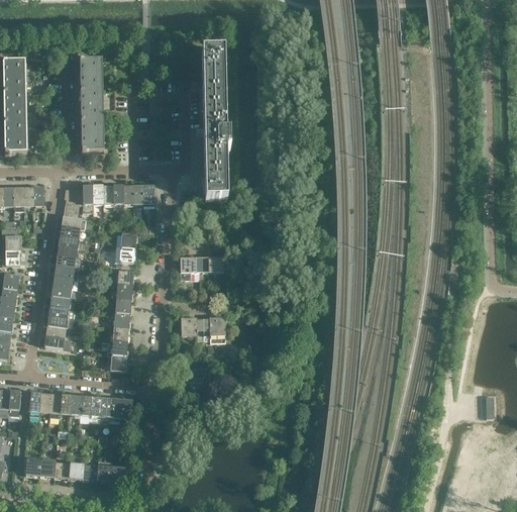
[(225,133),(223,50),(202,50),(202,77),(198,77),(198,84),(202,84),(204,150),(204,166),(205,200),(211,200),(211,199),(220,199),(220,200),(227,200),(225,149),(229,149),(229,133),(225,133)]
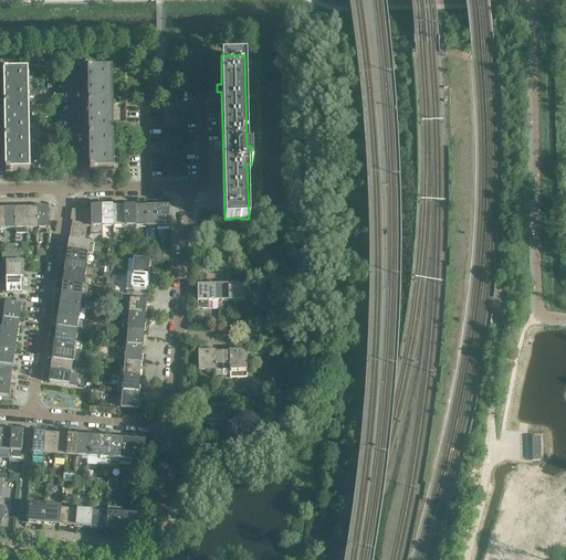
[(112,98),(112,82),(112,64),(91,65),(87,65),(87,98),(112,98)]
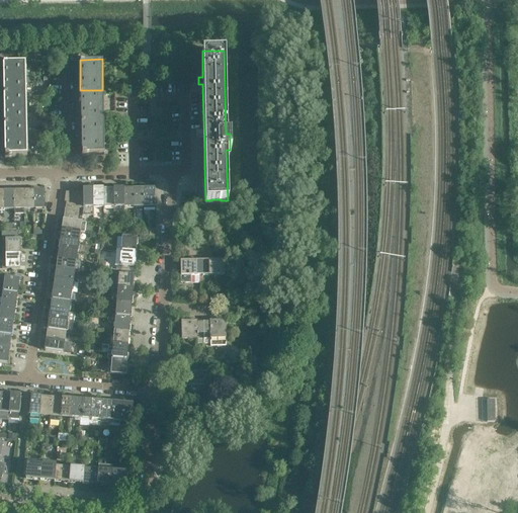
[(25,91),(25,76),(25,61),(6,61),(3,61),(3,92),(25,91)]
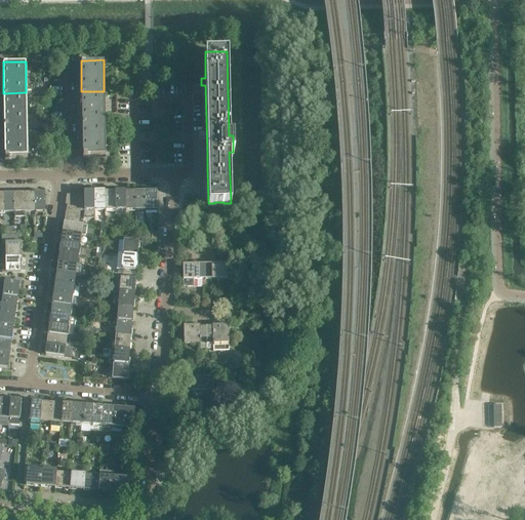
[(105,122),(105,107),(104,91),(81,91),(82,122),(105,122)]
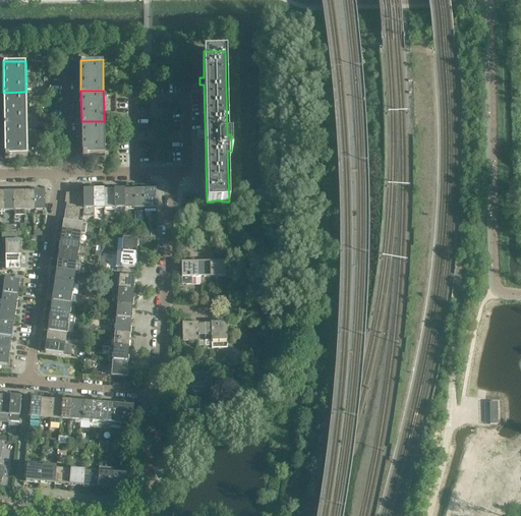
[(26,122),(26,107),(25,92),(3,93),(4,123),(26,122)]
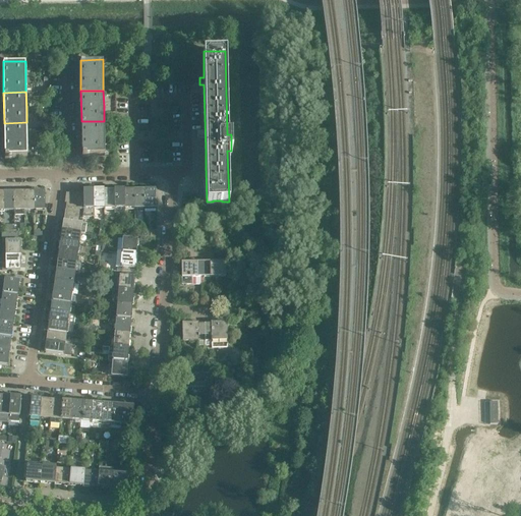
[(105,152),(104,136),(104,121),(81,121),(82,153),(85,153),(105,152)]
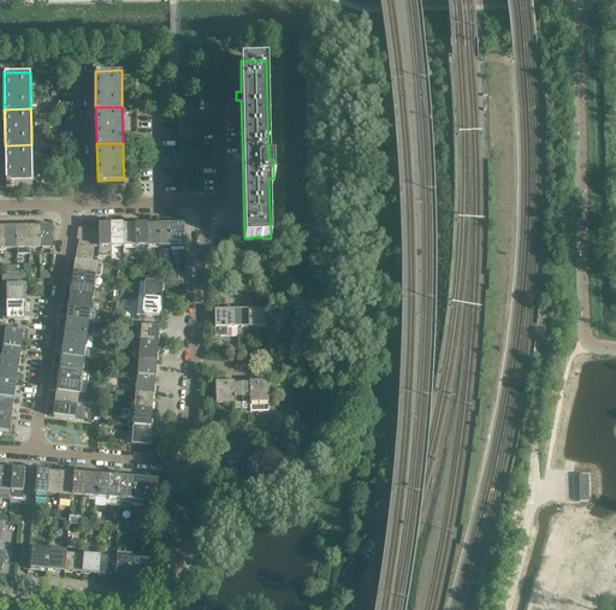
[(33,182),(31,163),(31,144),(5,146),(6,182),(10,182),(33,182)]
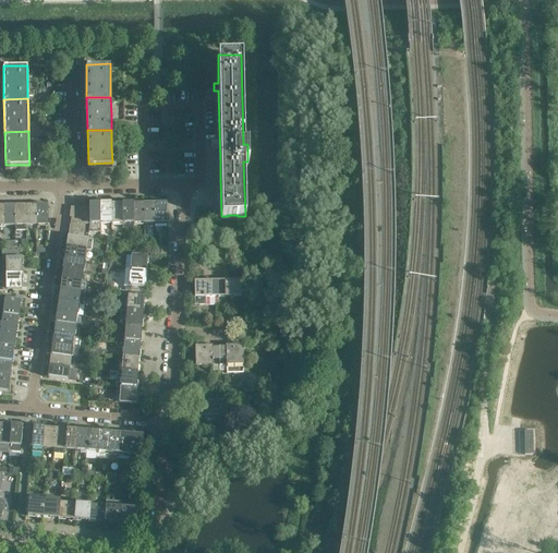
[(155,217),(155,199),(144,200),(144,218),(155,217)]
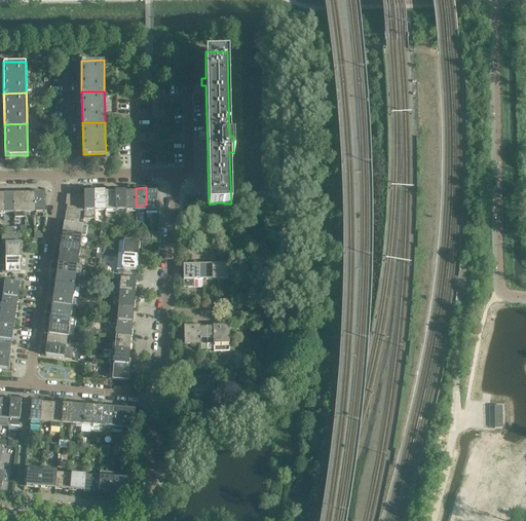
[(157,209),(156,187),(146,187),(146,205),(146,210),(157,209)]
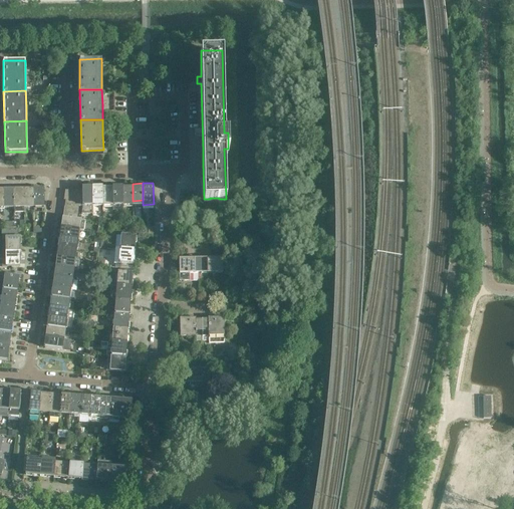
[(92,201),(92,184),(82,185),(82,186),(82,188),(82,202),(92,201)]
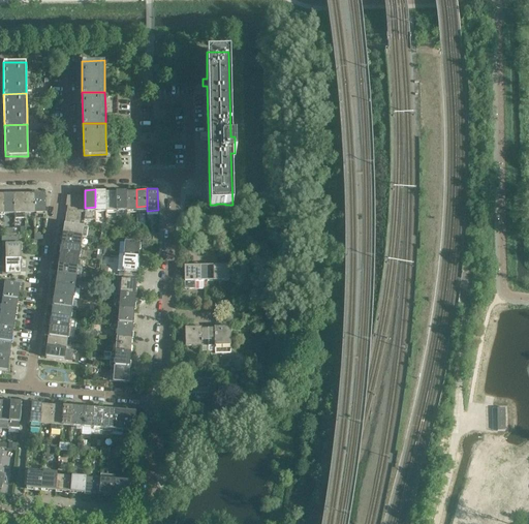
[(105,207),(105,189),(95,189),(95,207),(105,207)]
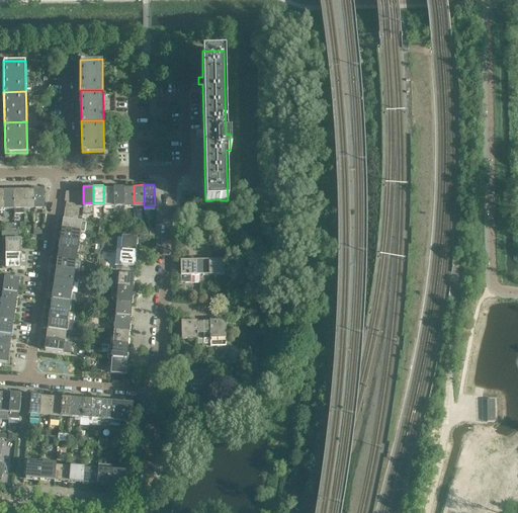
[(113,202),(113,185),(103,185),(103,202),(113,202)]
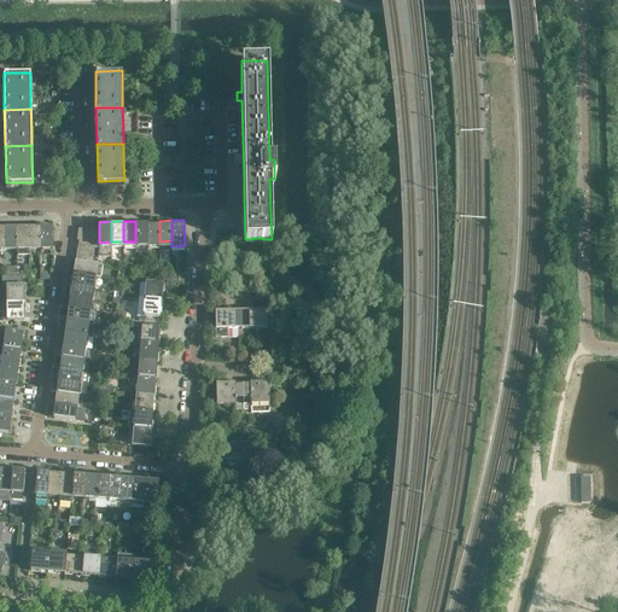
[(147,242),(147,221),(135,221),(135,242),(147,242)]
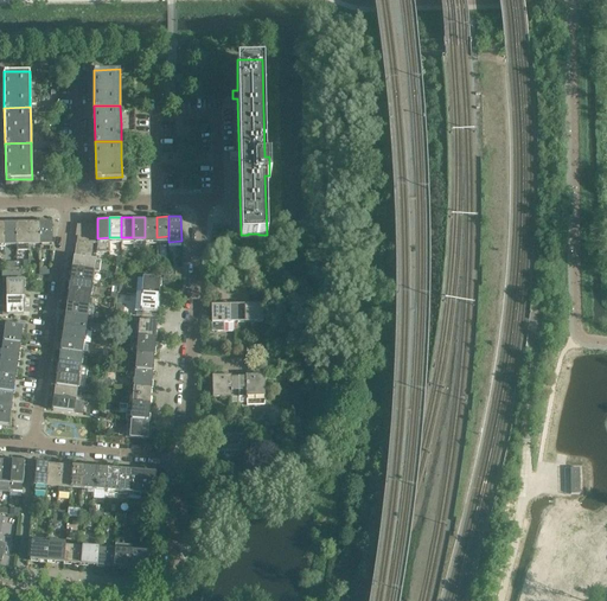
[(157,237),(157,217),(145,217),(145,237),(157,237)]
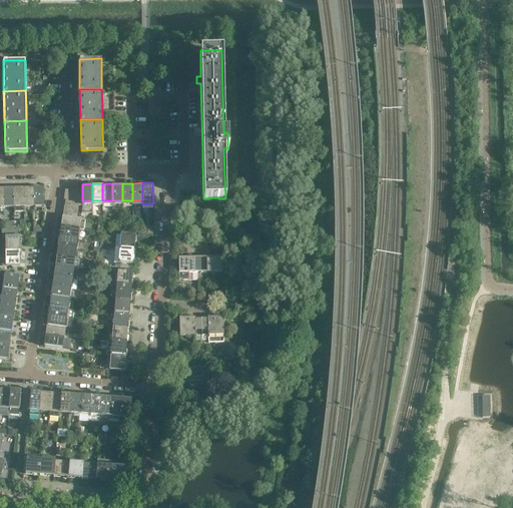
[(33,202),(33,184),(23,185),(23,202),(33,202)]
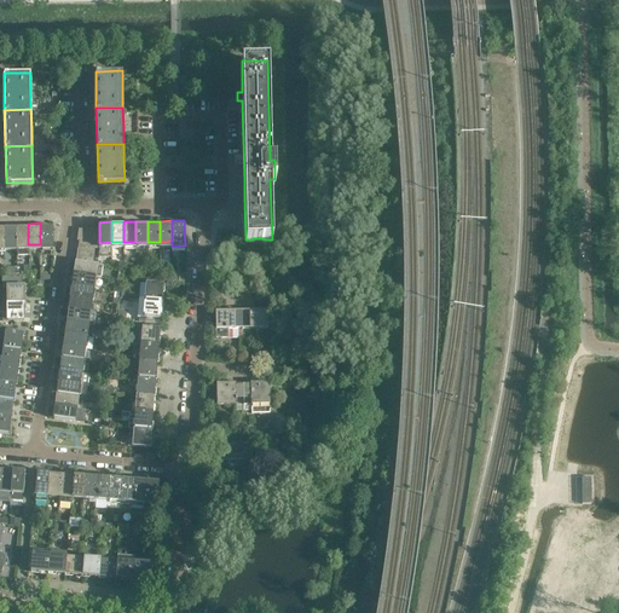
[(53,243),(52,223),(40,223),(40,244),(53,243)]
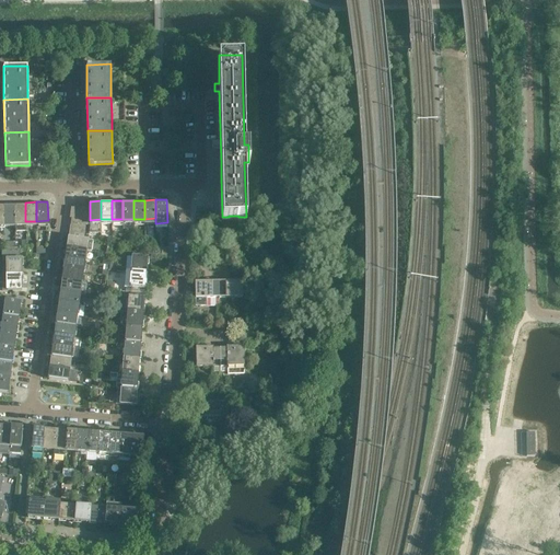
[(14,221),(14,203),(3,203),(3,221),(14,221)]
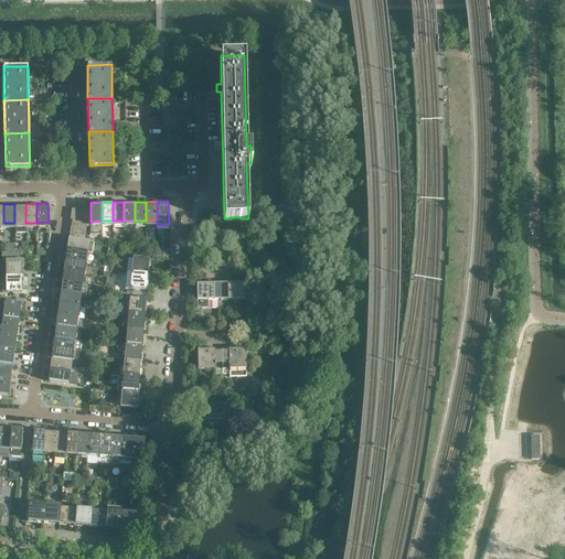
[(25,223),(25,204),(14,204),(14,223),(25,223)]
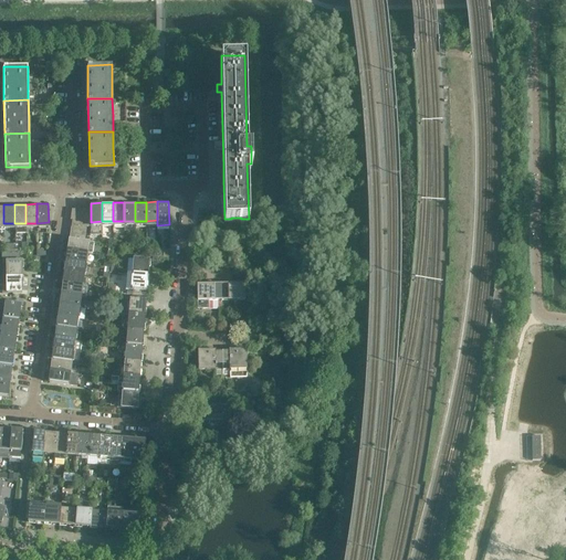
[(91,222),(91,207),(74,207),(72,221),(86,223),(86,222),(91,222)]
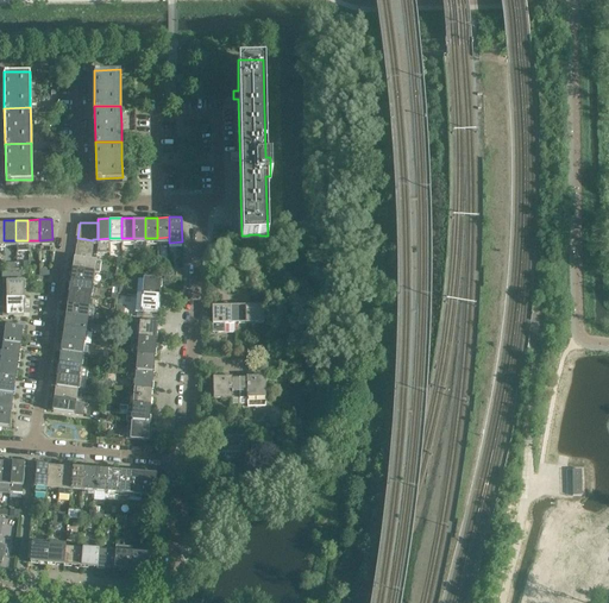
[(92,247),(93,240),(77,238),(76,245),(92,247)]
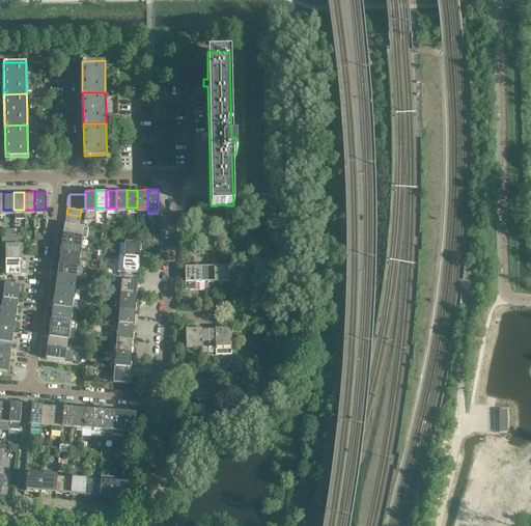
[(81,233),(83,223),(79,222),(65,221),(64,231),(81,233)]
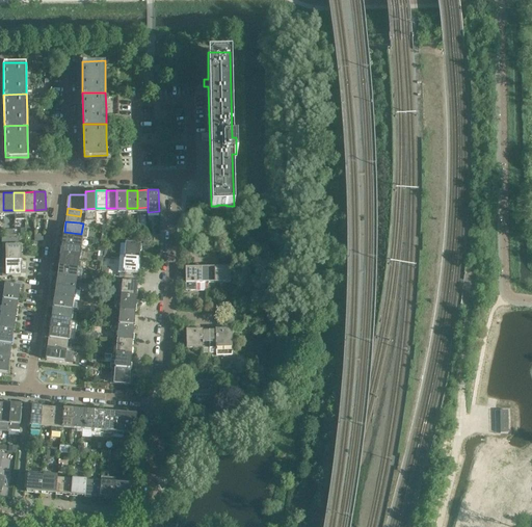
[(80,244),(81,234),(64,232),(62,242),(80,244)]
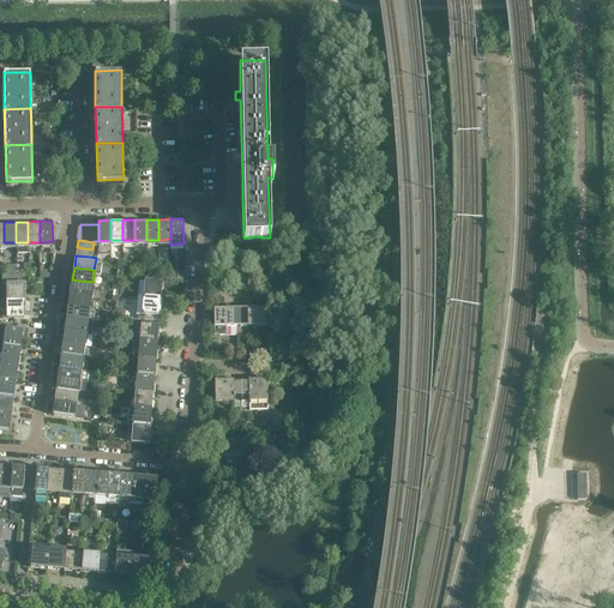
[(23,295),(23,278),(22,278),(22,269),(2,269),(2,296),(23,295)]
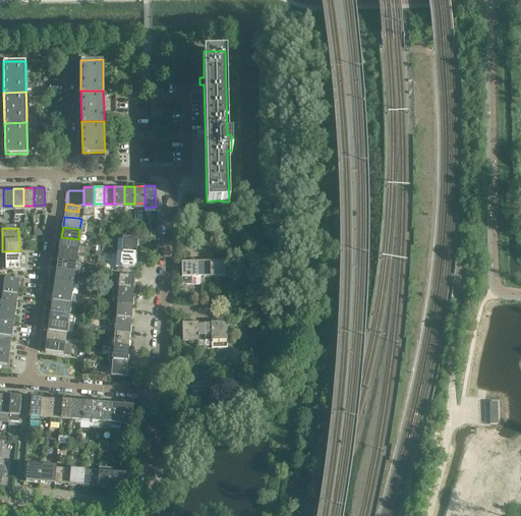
[(135,249),(136,235),(123,234),(122,248),(135,249)]
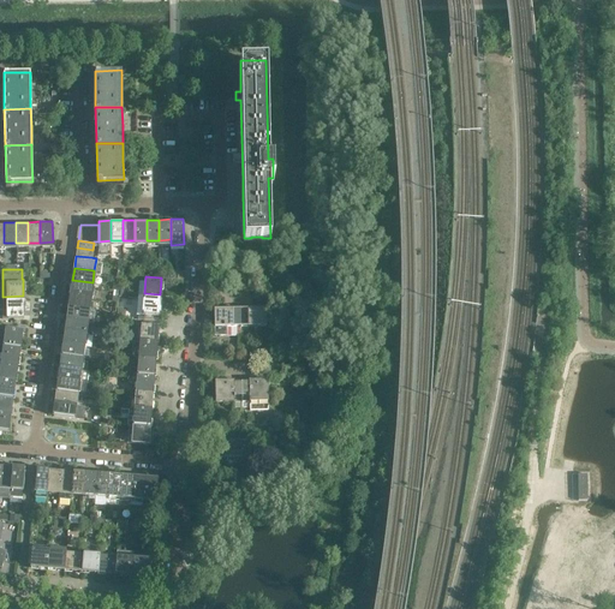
[(91,294),(93,282),(72,280),(71,292),(91,294)]
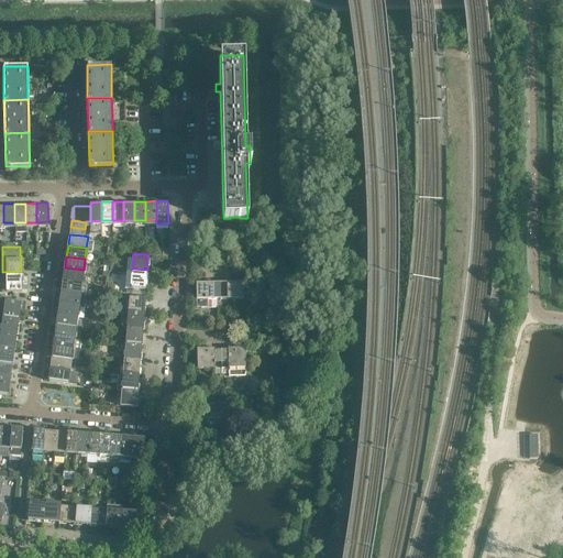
[(81,281),(84,270),(65,267),(63,279),(81,281)]
